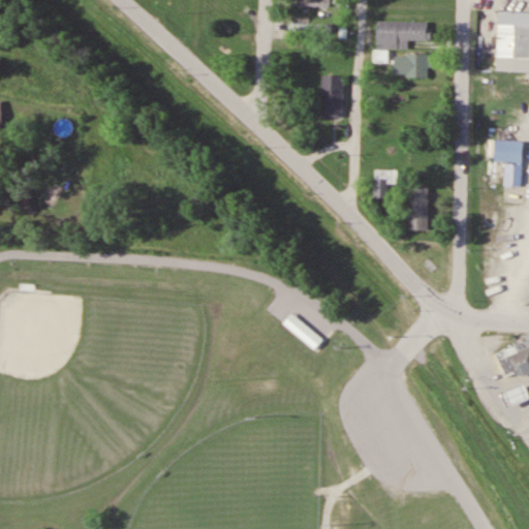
[(528,63),(501,62),(504,4),(528,5),(528,63)]
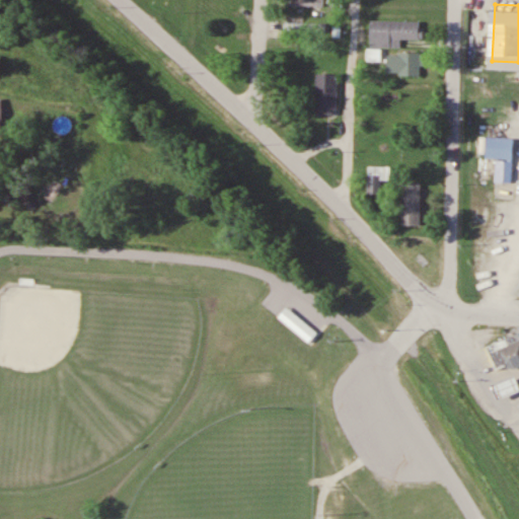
[(401,47),(401,39),(424,39),(424,21),(372,21),(372,47),(401,47)]
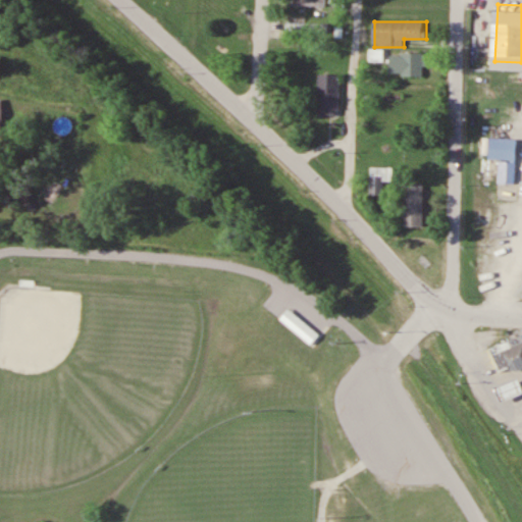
[(327,22),(288,22),(288,32),(327,32),(327,22)]
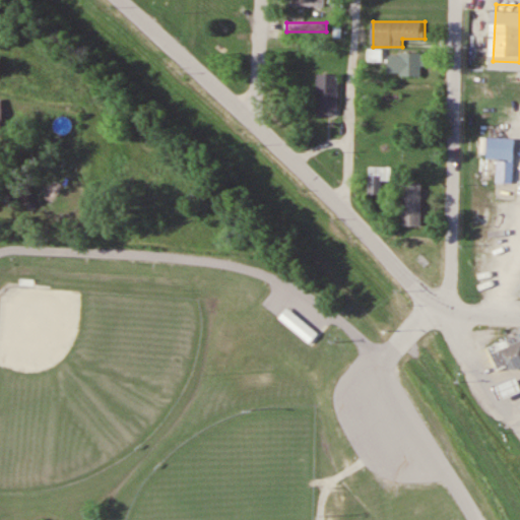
[(423,53),(389,53),(389,75),(423,75),(423,53)]
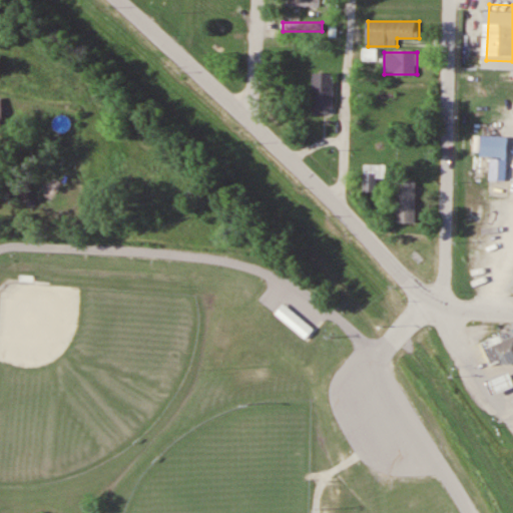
[(314,114),(335,114),(335,73),(314,73),(314,114)]
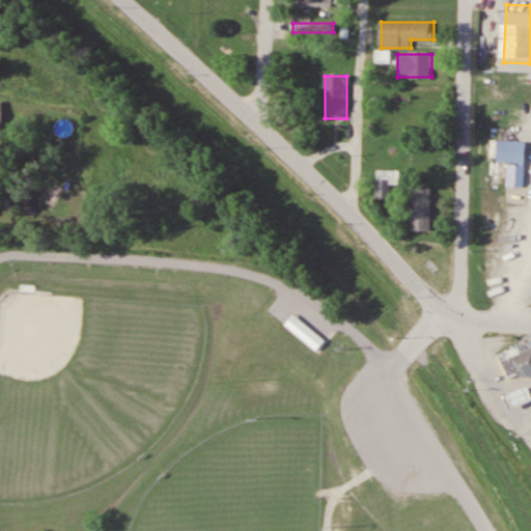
[(525,187),(526,141),(497,140),(497,162),(508,162),(508,186),(525,187)]
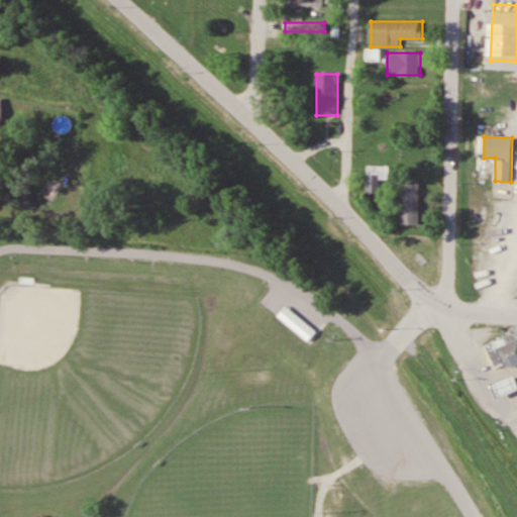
[(381,194),(381,180),(389,180),(389,166),(368,166),(368,194),(381,194)]
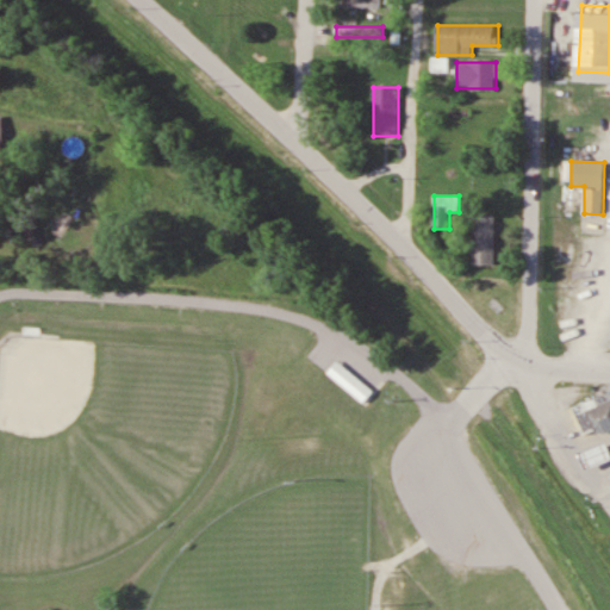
[(496,215),(473,215),(473,266),(496,266),(496,215)]
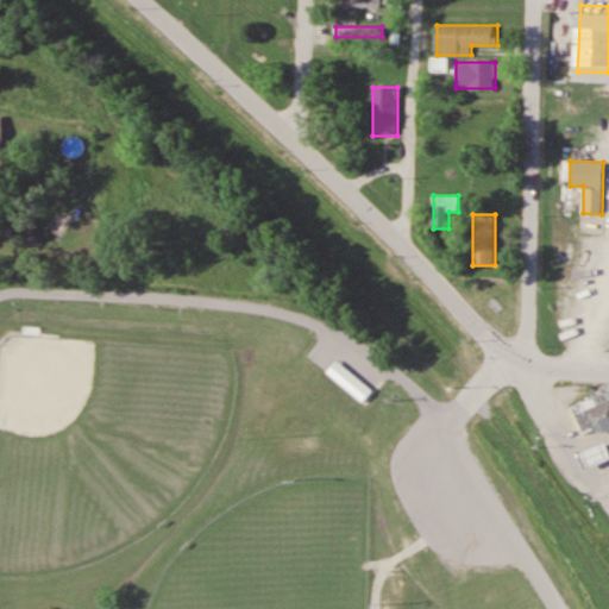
[(326,372),(365,405),(375,393),(337,360),(326,372)]
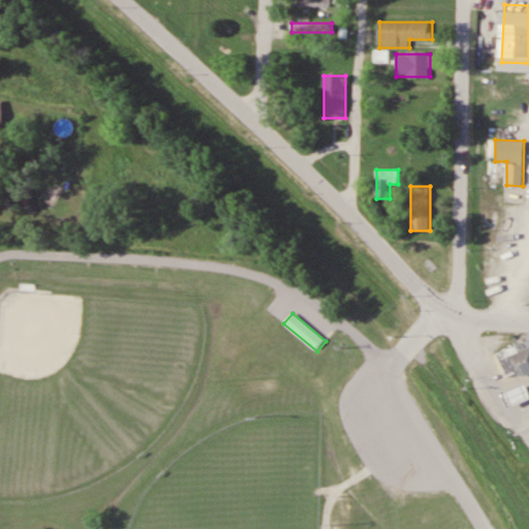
[(528,372),(528,338),(497,353),(509,381),(528,372)]
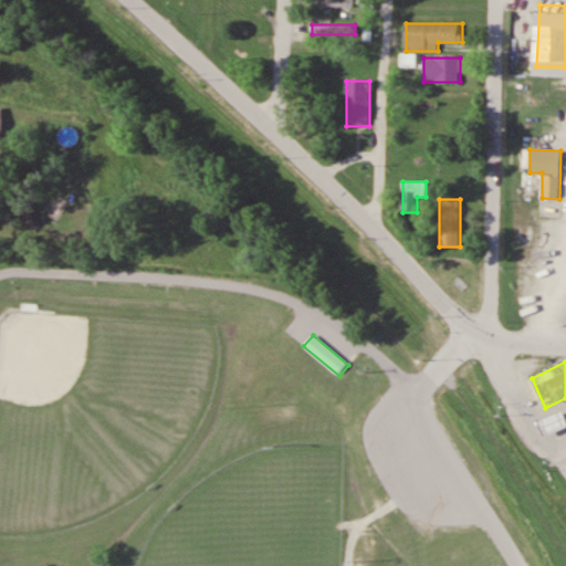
[(546,436),(565,426),(565,418),(562,409),(538,420),(546,436)]
